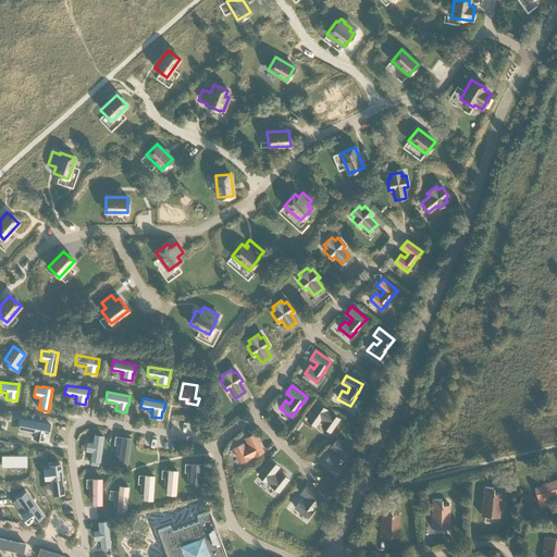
[(318,405),(307,420),(314,425),(320,418),(324,421),(322,425),(330,431),(338,418),(331,413),(330,413),(325,410),(325,409),(318,405)]
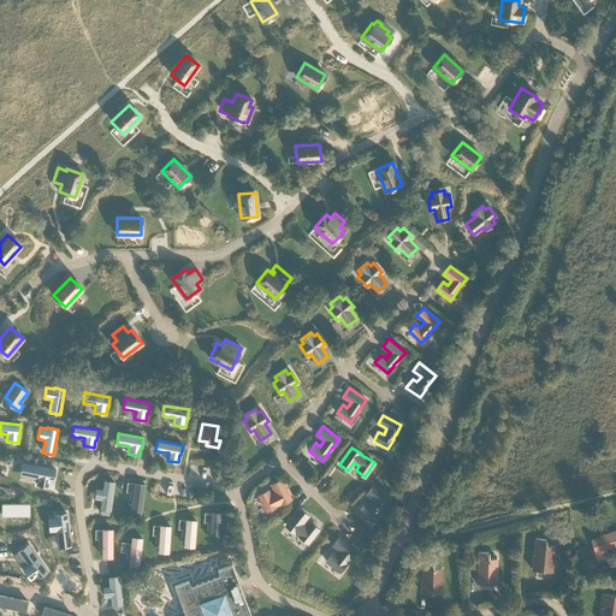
[(21,474),(37,478),(36,485),(47,487),(48,480),(53,481),(55,469),(22,463),(21,474)]
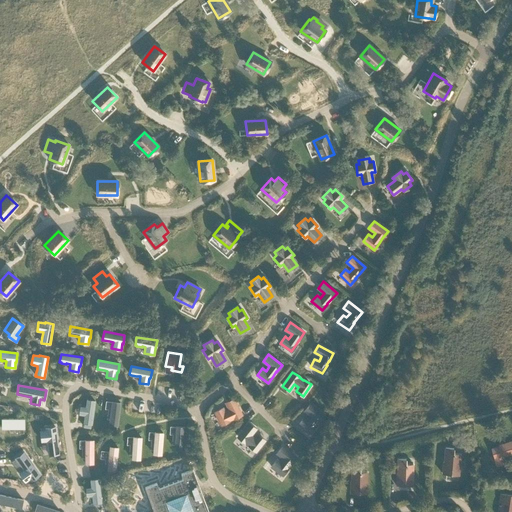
[(91,424),(95,400),(85,398),(84,406),(79,405),(78,414),(83,414),(82,422),(91,424)]
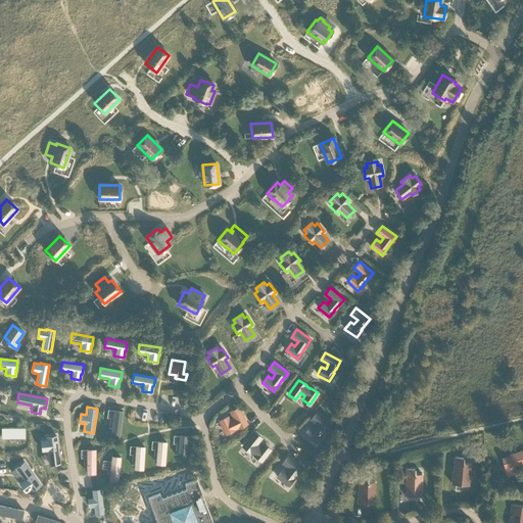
[(246,424),(239,408),(231,412),(235,419),(230,422),(228,417),(220,421),(226,434),(234,430),(238,427),(239,427),(246,424)]
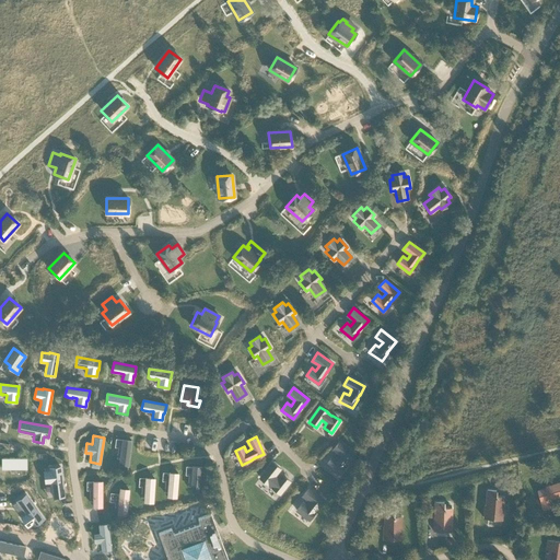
[(128,465),(131,439),(121,438),(119,453),(117,464),(128,465)]
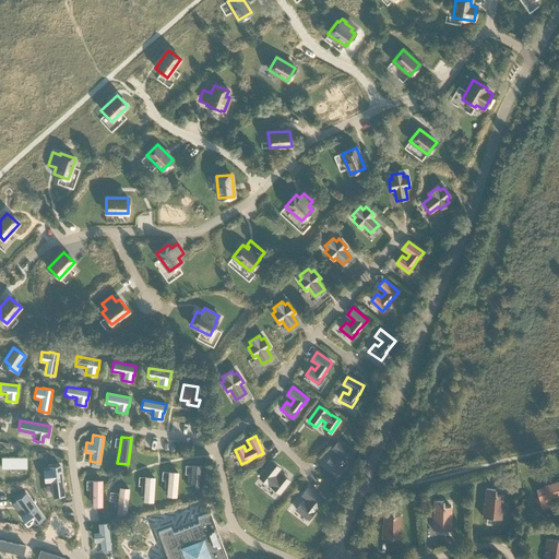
[(353,453),(339,441),(332,449),(340,454),(336,459),(332,455),(326,463),(339,473),(344,465),(343,465),(347,460),(353,453)]
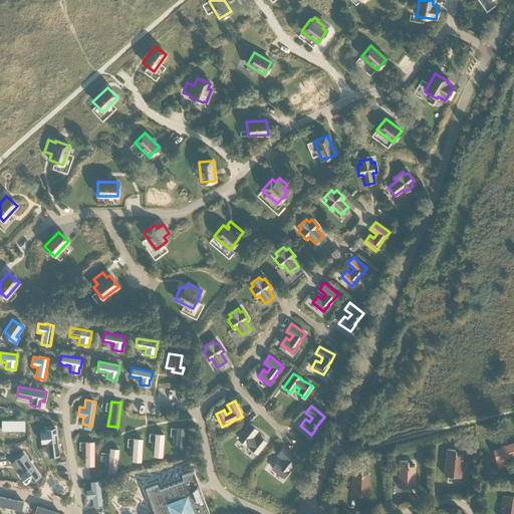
[(27,419),(4,418),(3,428),(26,429),(27,419)]
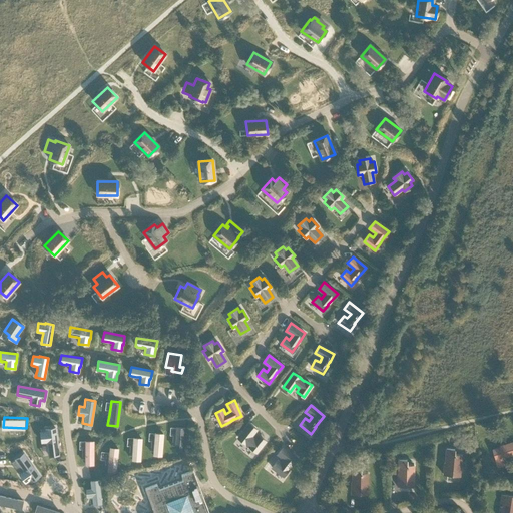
[(255,430),(249,424),(238,438),(244,443),(245,443),(249,447),(255,452),(265,442),(258,436),(254,440),(250,436),(255,430)]
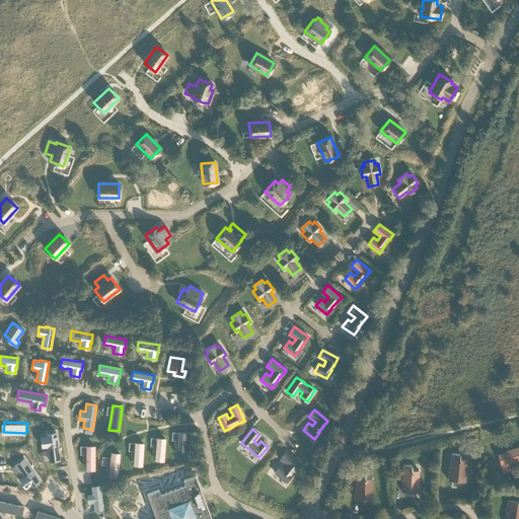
[(46,434),(47,437),(41,438),(42,447),(48,446),(50,461),(59,460),(56,432),(46,434)]
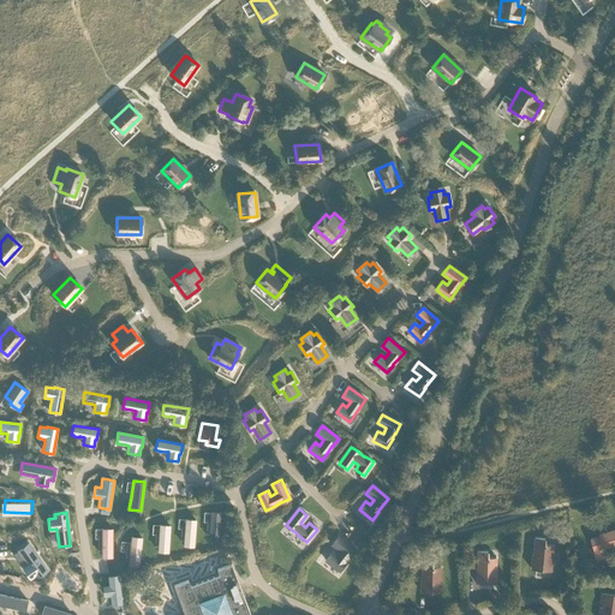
[(220,541),(221,512),(210,512),(208,541),(220,541)]
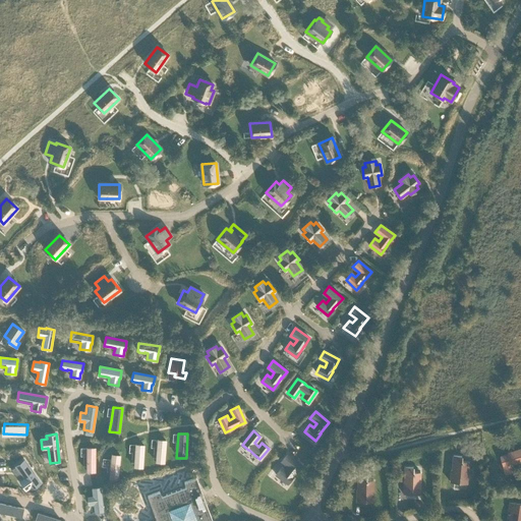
[(164,464),(166,439),(157,439),(155,463),(164,464)]
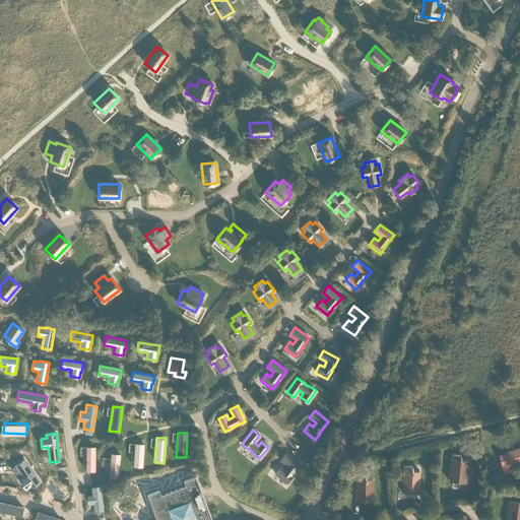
[(142,467),(143,443),(134,443),(133,467),(142,467)]
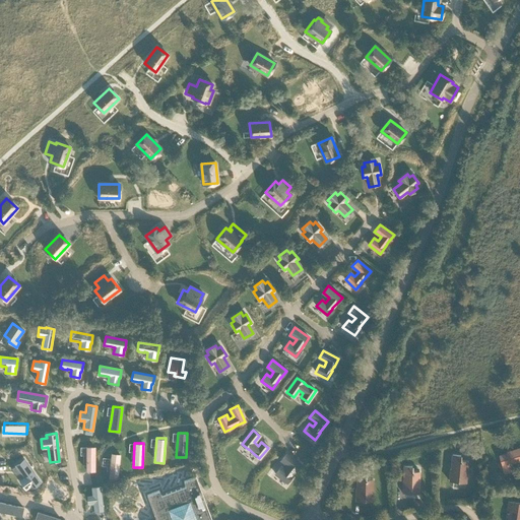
[(94,470),(94,446),(85,446),(85,470),(94,470)]
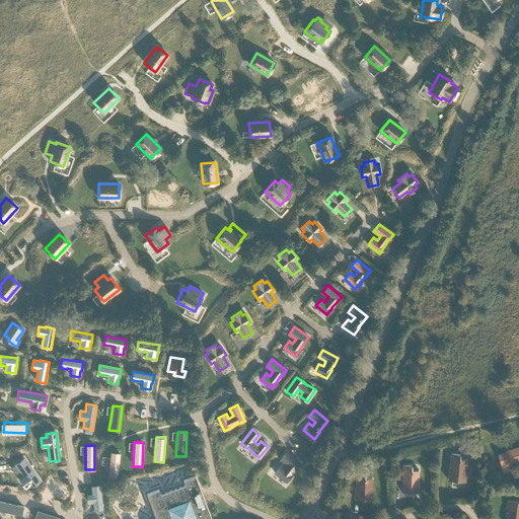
[(513,469),(511,462),(518,459),(518,447),(507,451),(507,452),(499,454),(504,471),(513,469)]
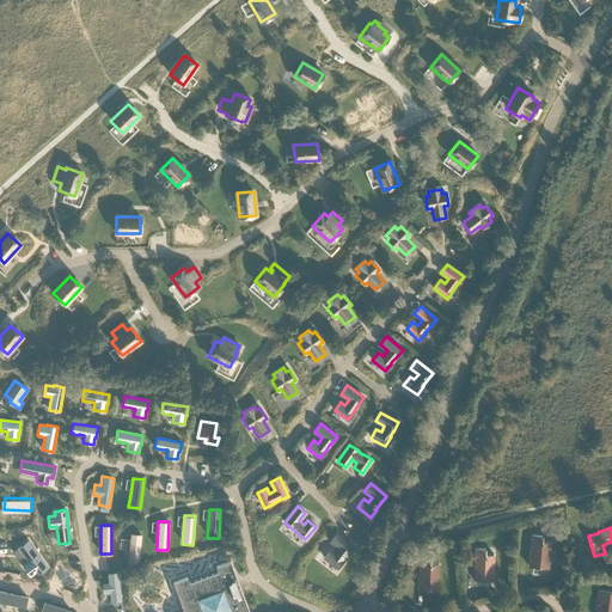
[(139,562),(141,533),(130,533),(128,562),(139,562)]
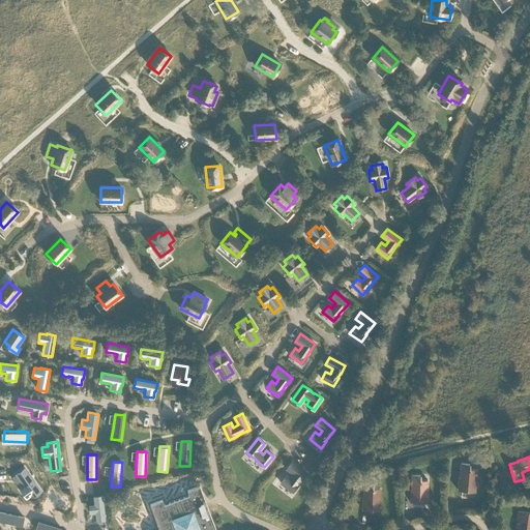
[(306,473),(292,462),(287,469),(293,474),(290,479),(286,476),(281,483),(292,492),(297,484),(300,480),(306,473)]
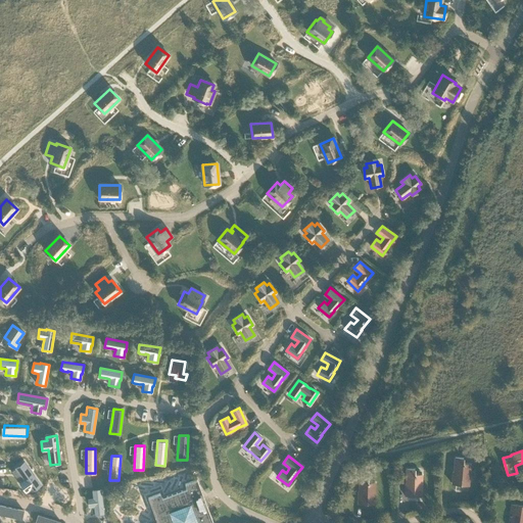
[(470,468),(470,464),(465,464),(463,464),(463,458),(455,458),(454,472),(453,472),(452,484),(461,484),(461,479),(469,480),(470,468)]
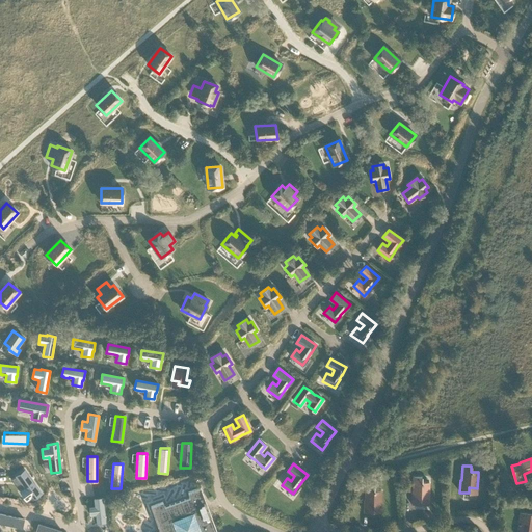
[(16,476),(25,488),(20,493),(25,500),(30,497),(32,500),(41,494),(24,471),(16,476)]
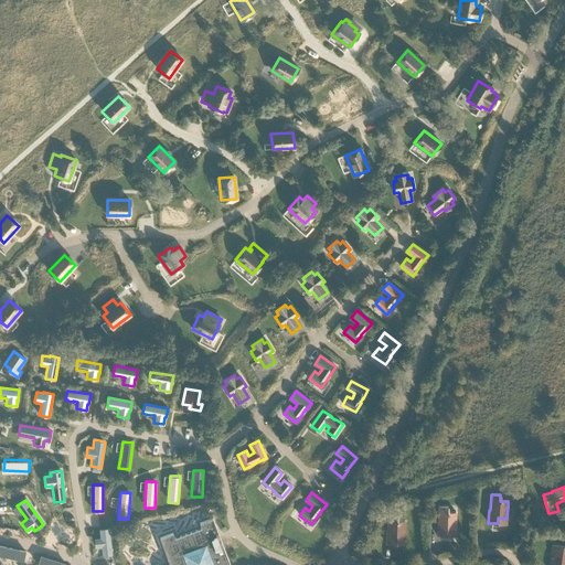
[(456,516),(456,513),(450,512),(450,513),(447,513),(447,507),(438,507),(438,522),(437,522),(437,535),(447,535),(447,530),(455,530),(456,516)]
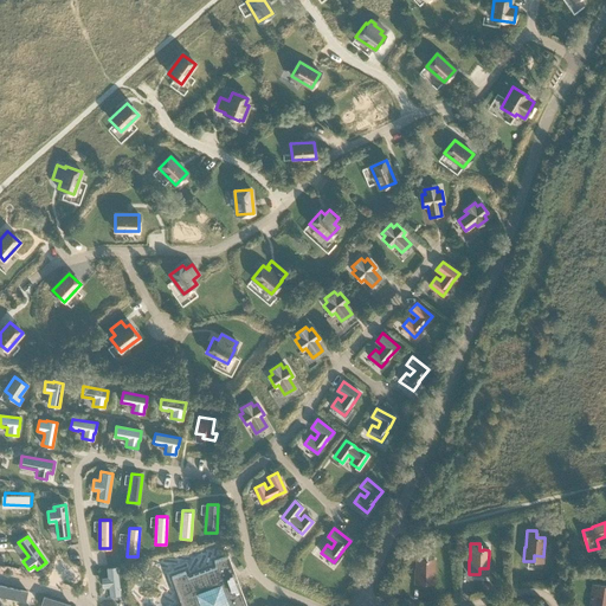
[(434,563),(434,559),(429,559),(429,560),(425,559),(425,553),(416,553),(416,569),(414,569),(414,584),(425,584),(425,578),(434,578),(434,563)]
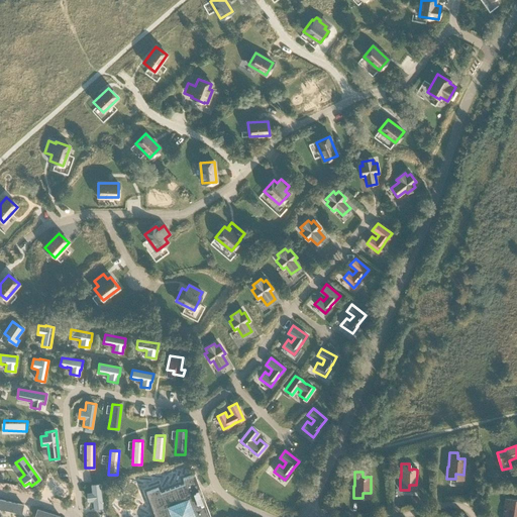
[(210,516),(203,498),(207,497),(205,493),(202,494),(194,474),(182,479),(184,483),(160,493),(158,488),(145,492),(156,516),(153,516),(210,516)]
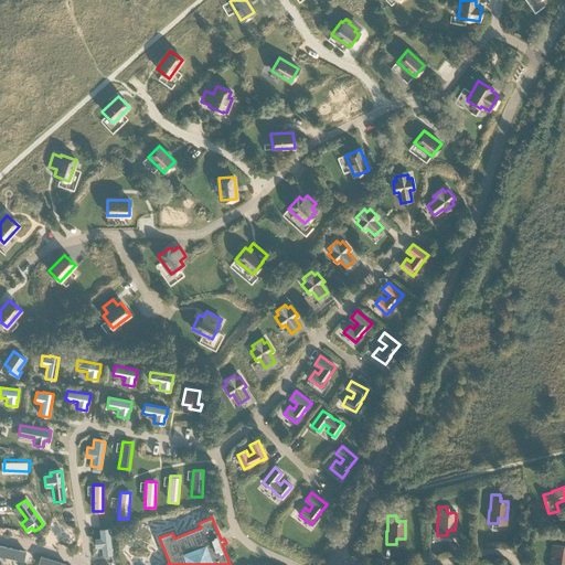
[(112,554),(108,528),(98,529),(99,537),(94,537),(95,547),(100,546),(102,555),(112,554)]
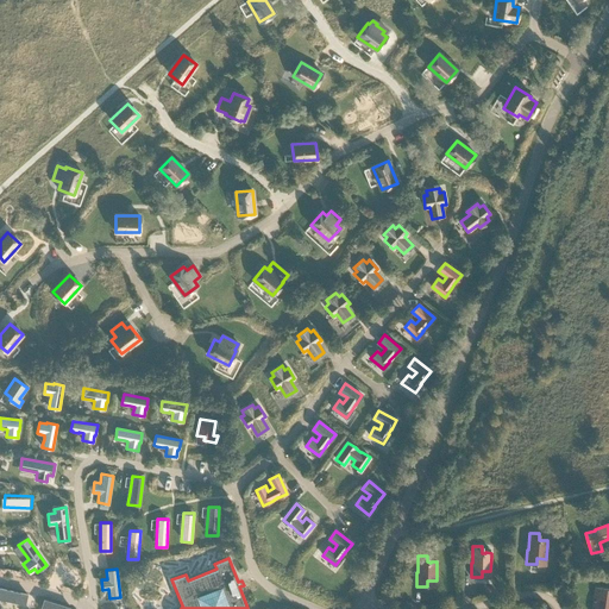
[(27,594),(0,586),(0,597),(25,603),(27,594)]
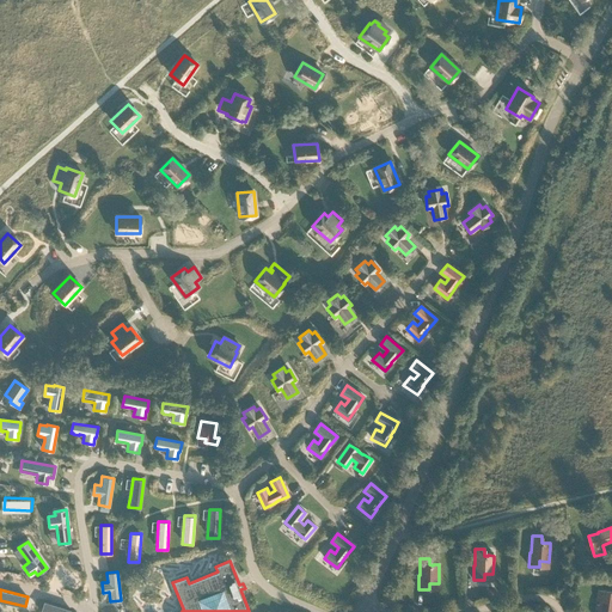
[(597,605),(595,611),(611,611),(611,592),(599,591),(598,600),(600,600),(603,600),(603,605),(600,605),(597,605)]
